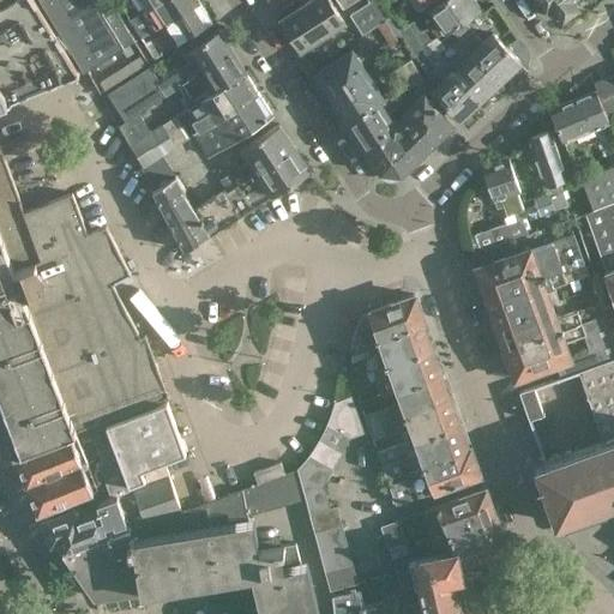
[(0,102),(82,71),(37,0),(0,0),(0,413),(16,457),(169,396),(146,333),(142,336),(114,283),(132,274),(107,226),(89,233),(73,192),(25,210),(0,143),(0,102)]
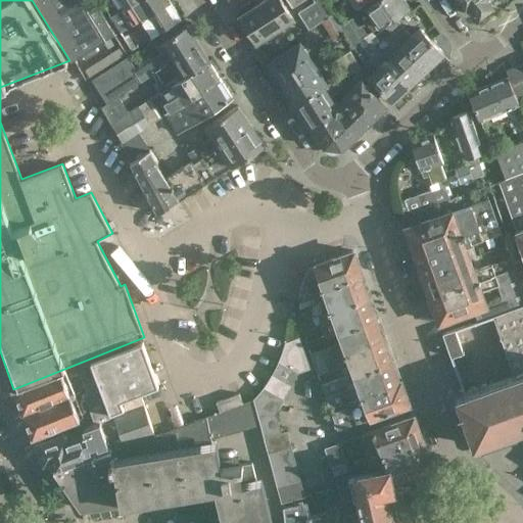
[(115,44),(111,37),(114,35),(94,0),(35,0),(73,60),(83,54),(87,59),(99,51),(96,46),(104,41),(108,48),(115,44)]
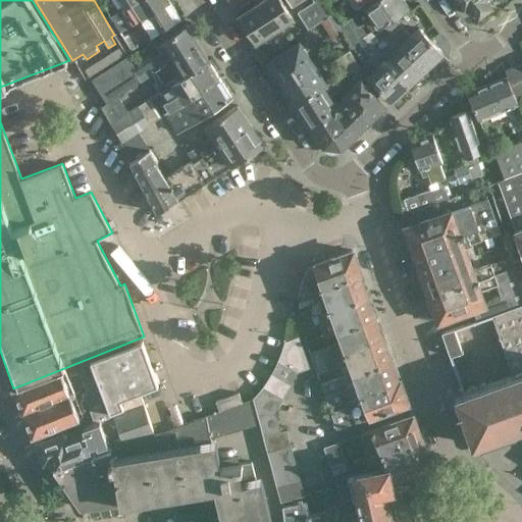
[(122,31),(134,23),(170,0),(138,0),(132,4),(131,3),(123,8),(128,15),(117,22),(122,31)]
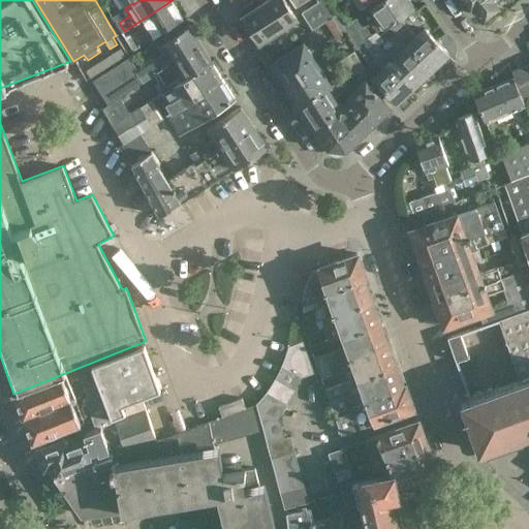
[(184,17),(173,0),(135,24),(146,40),(184,17)]
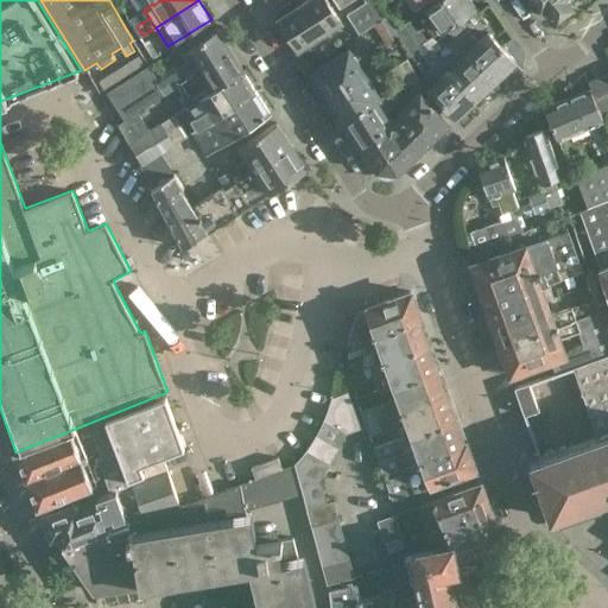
[(328,0),(308,0),(279,18),(299,49),(342,21),(328,0)]
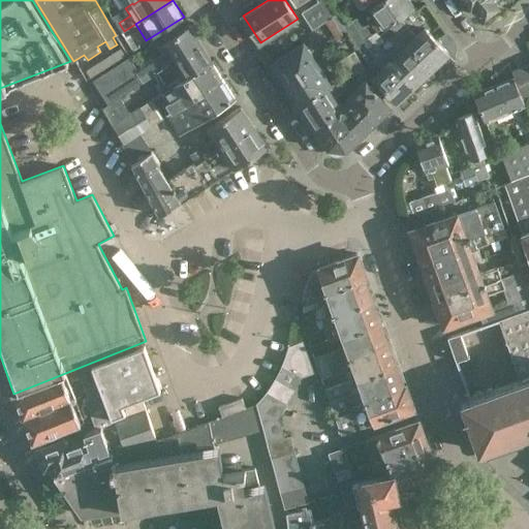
[(291,0),(296,7),(307,0),(317,0),(318,1),(302,12),(313,30),(325,22),(333,17),(337,14),(328,0),(291,0)]
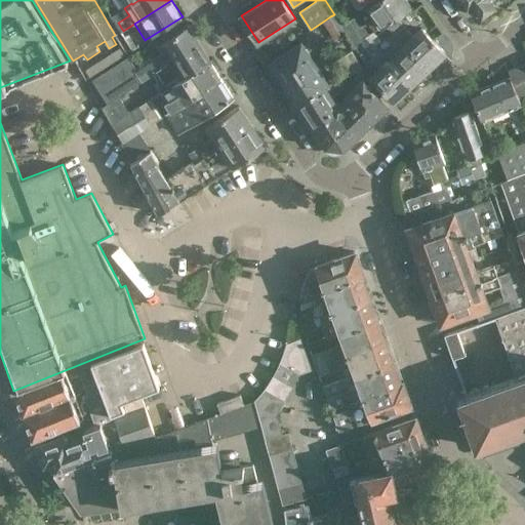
[(335,13),(340,8),(335,0),(328,0),(327,1),(335,13)]
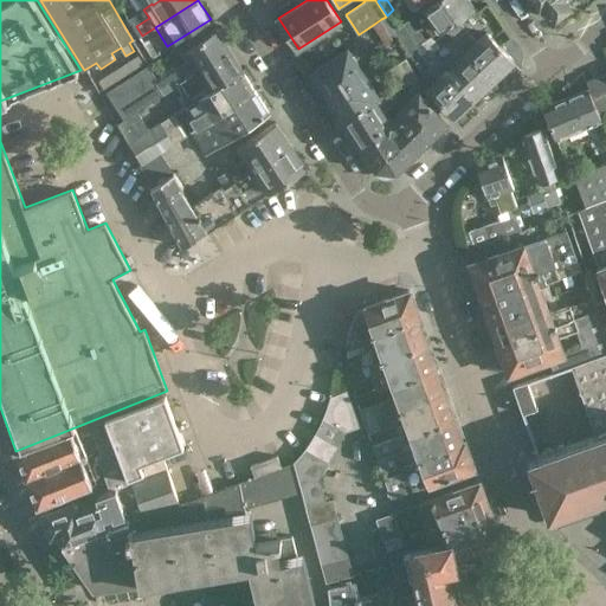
[(406,0),(414,11),(421,5),(427,0),(406,0)]
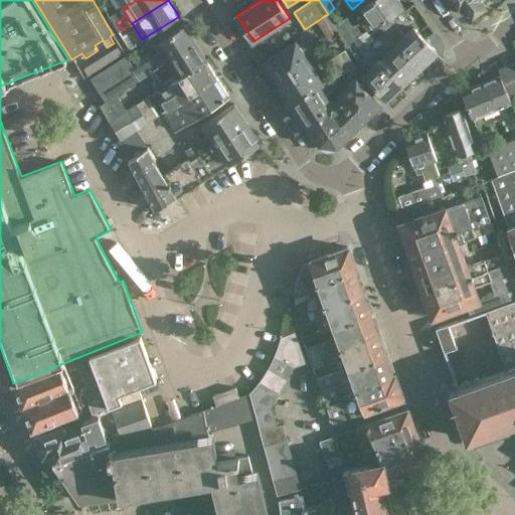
[(373,27),(402,6),(397,0),(370,0),(359,9),(373,27)]
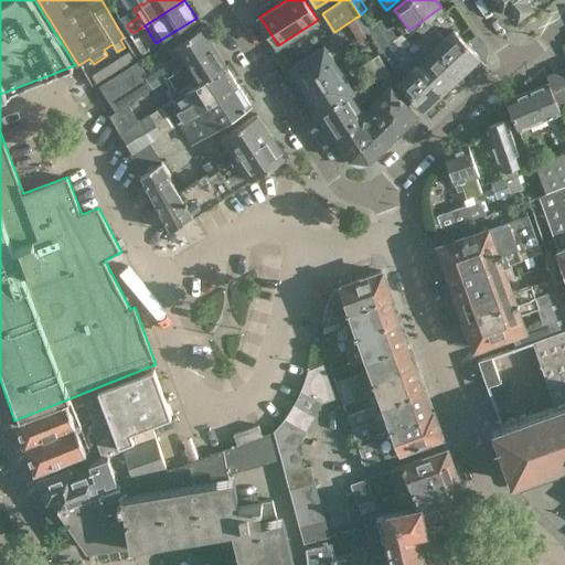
[(509,0),(502,6),(509,16),(520,16),(533,6),(532,4),(539,0),(509,0)]
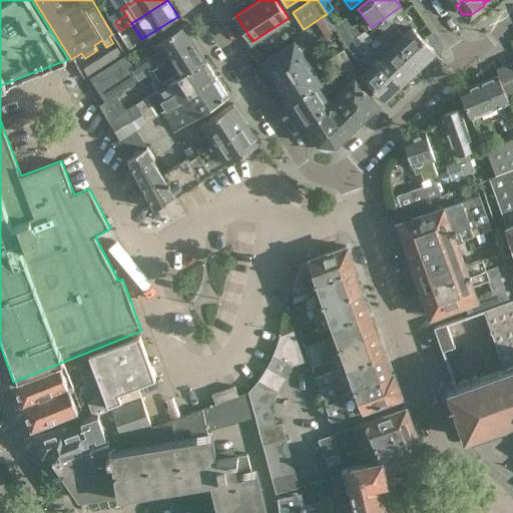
[(333,8),(328,13),(335,23),(341,19),(342,20),(349,15),(345,9),(339,13),(334,7),(333,8)]
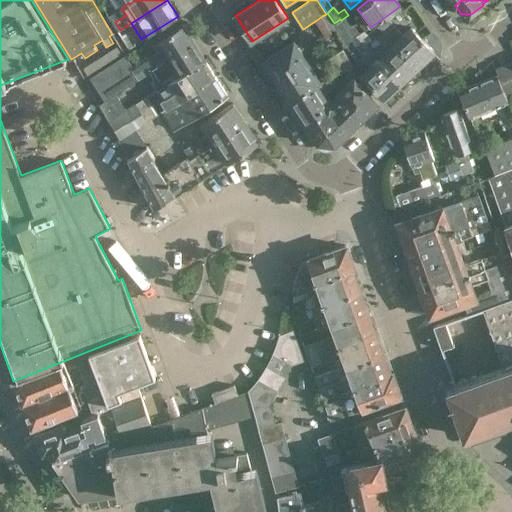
[(327,13),(326,14),(322,16),(331,32),(335,30),(332,25),(334,23),(327,13)]
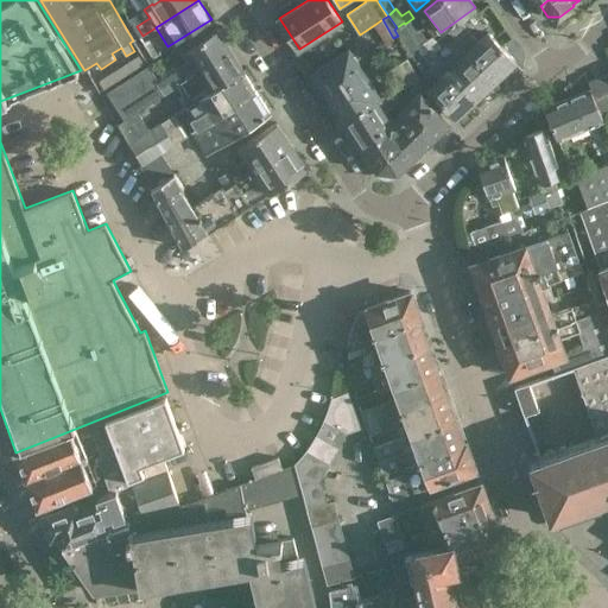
[(382,19),(374,25),(387,45),(396,40),(393,38),(382,19)]
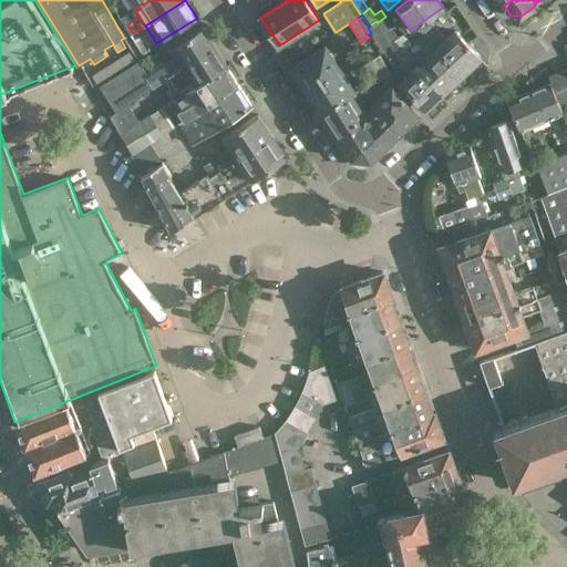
[(377,21),(370,26),(368,28),(371,33),(382,50),(391,44),(378,22),(377,21)]
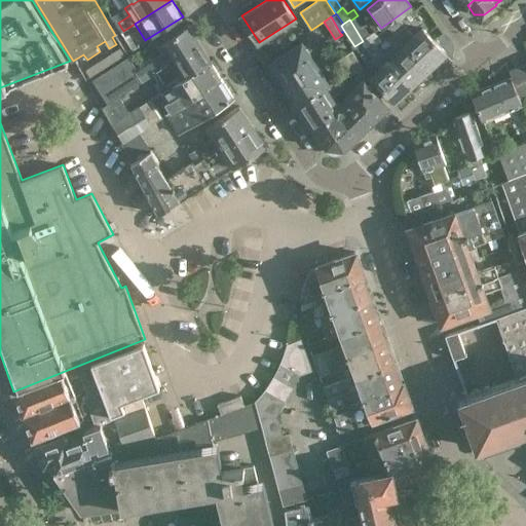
[(407,44),(430,68),(447,52),(423,28),(413,37),(399,23),(388,29),(405,46),(407,44)]
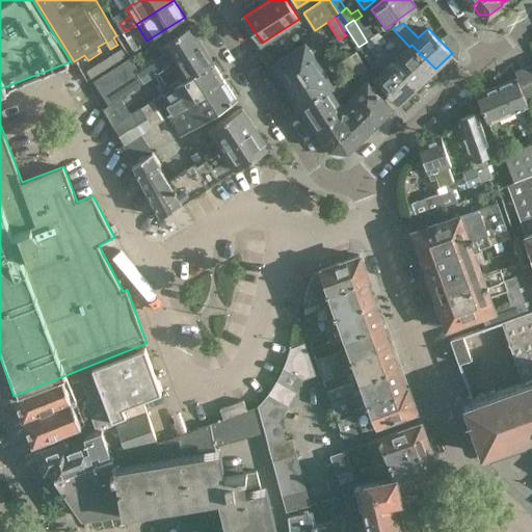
[(156,72),(202,43),(190,24),(160,44),(164,51),(149,60),(156,72)]
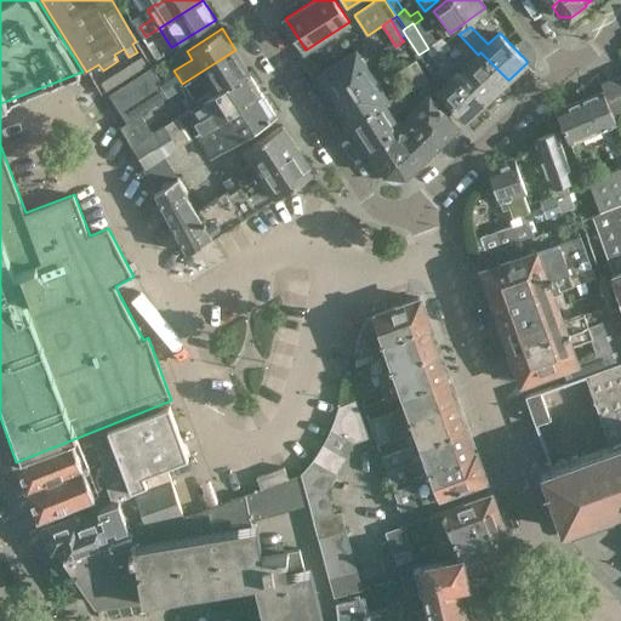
[(433,46),(444,57),(453,50),(443,39),(433,46)]
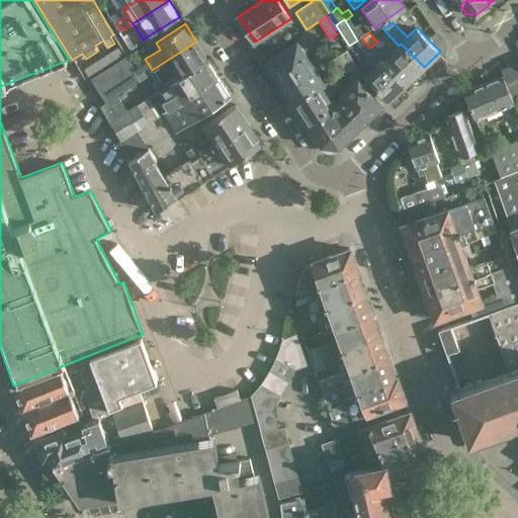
[(281,81),(313,61),(299,40),(268,60),(281,81)]
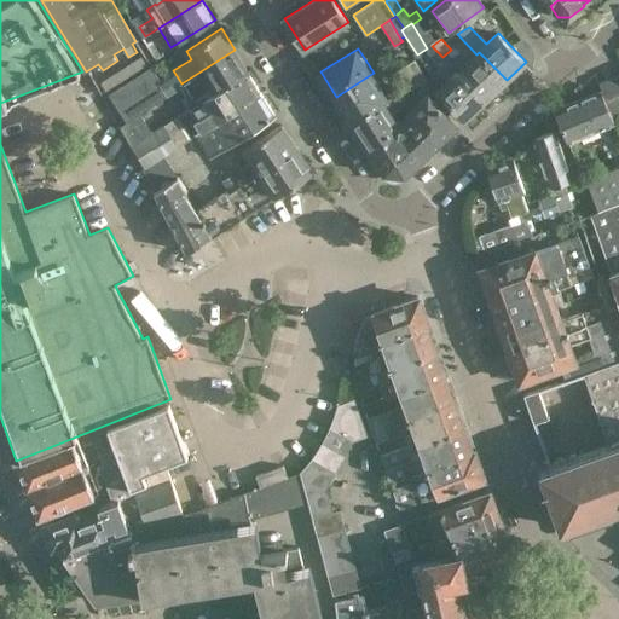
[(213,93),(248,71),(235,50),(181,84),(189,94),(183,98),(189,106),(212,92),(213,93)]
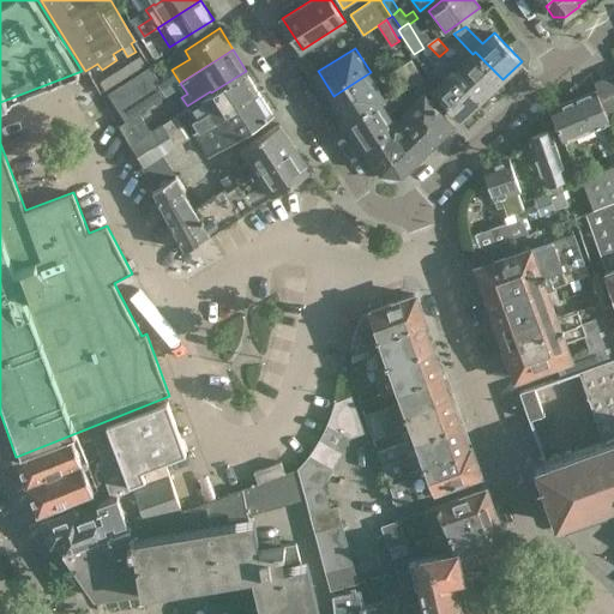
[(482,98),(503,79),(475,52),(473,54),(455,70),(482,98)]
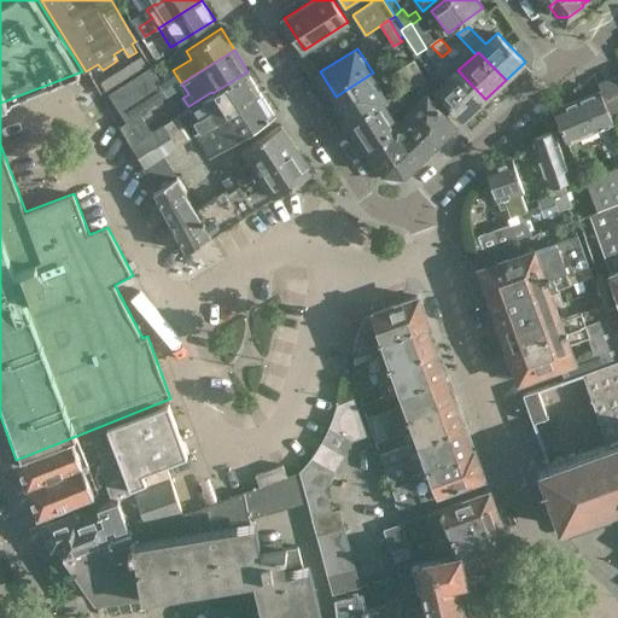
[(412,81),(421,73),(414,59),(408,64),(407,79),(412,81)]
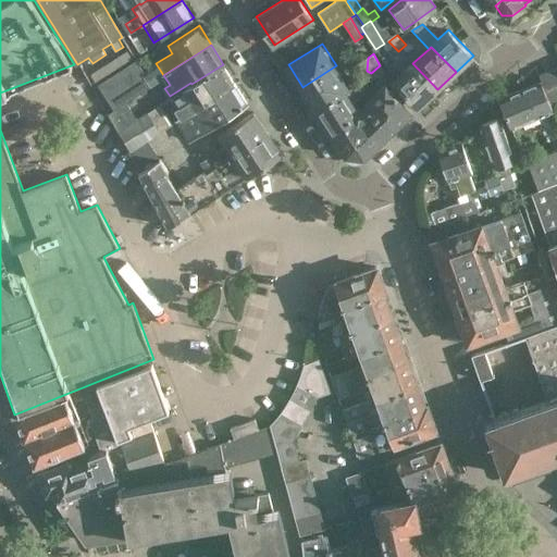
[(437,89),(412,63),(411,65),(404,57),(396,63),(404,72),(394,82),(419,108),(437,89)]
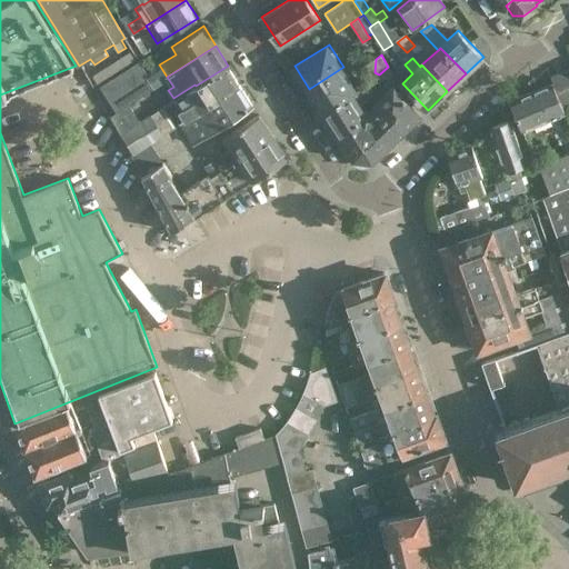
[(369,77),(375,72),(376,59),(363,66),(369,77)]
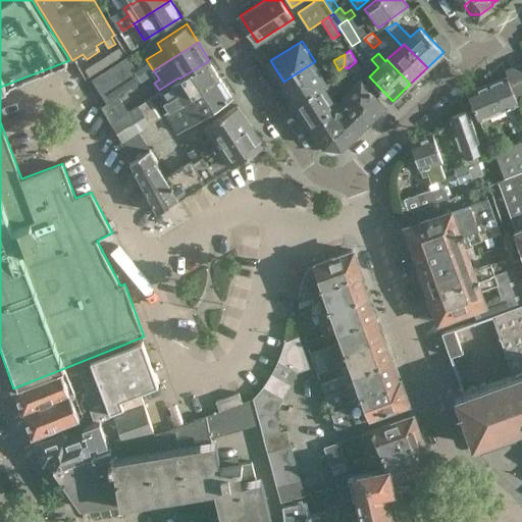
[(108,102),(119,96),(143,81),(127,57),(93,80),(108,102)]
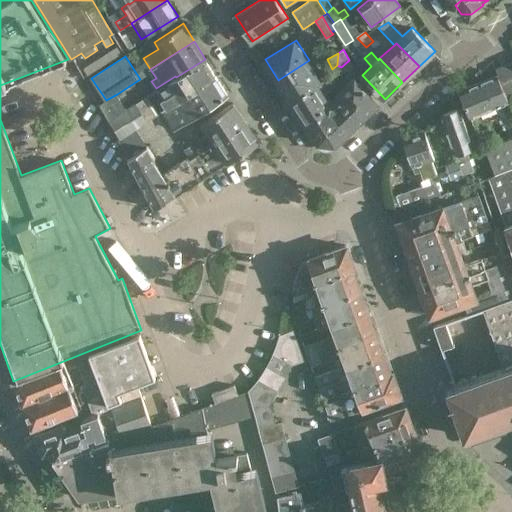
[(165,108),(216,76),(205,59),(176,77),(175,76),(156,88),(162,98),(160,100),(165,108)]
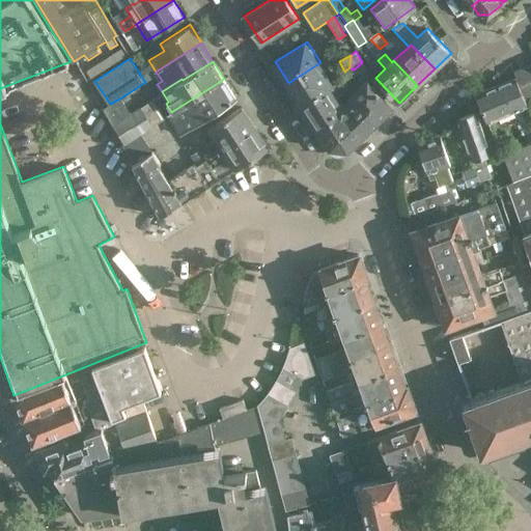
[(334,84),(320,62),(288,83),(301,104),(334,84)]
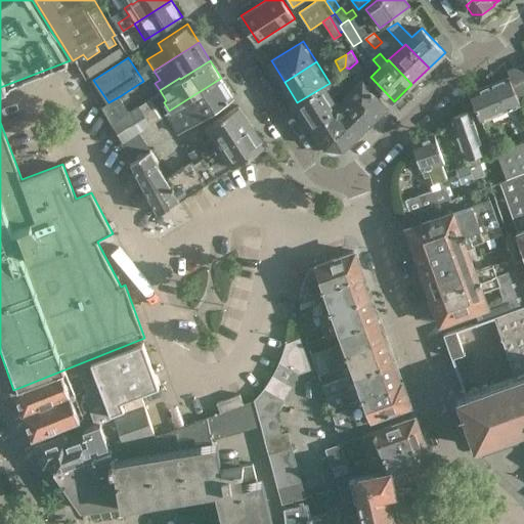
[(357,61),(349,69),(352,73),(361,67),(357,61)]
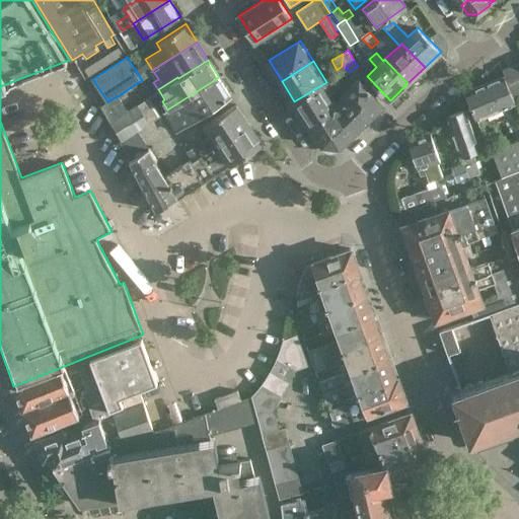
[(518,68),(505,75),(514,94),(518,92),(518,68)]
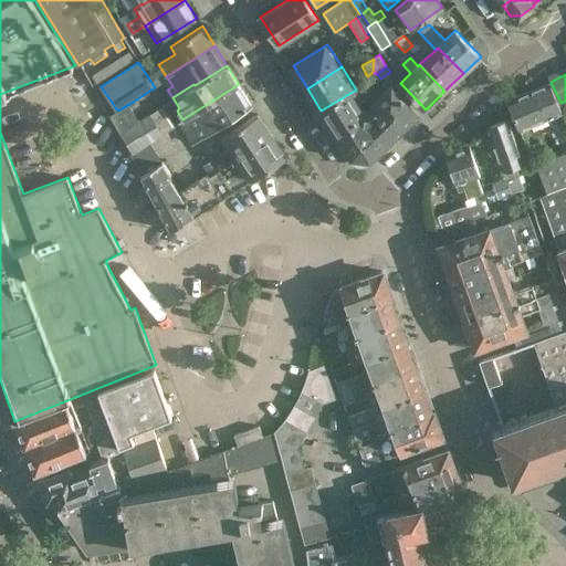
[(366,80),(356,90),(321,111),(337,136),(354,126),(354,122),(360,117),(358,113),(363,109),(358,103),(374,93),(366,80)]
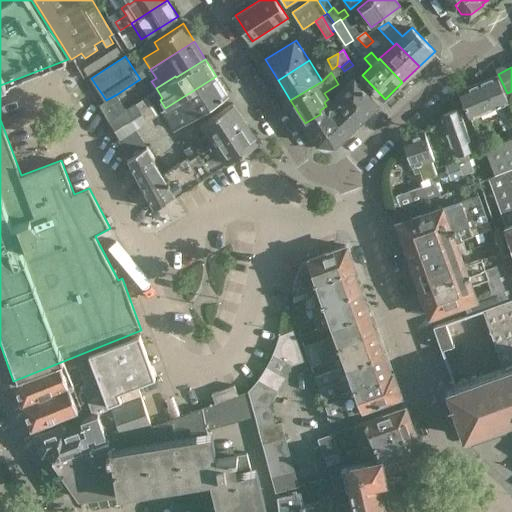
[(470,118),(496,107),(509,101),(497,74),(483,80),(484,81),(459,91),(470,118)]
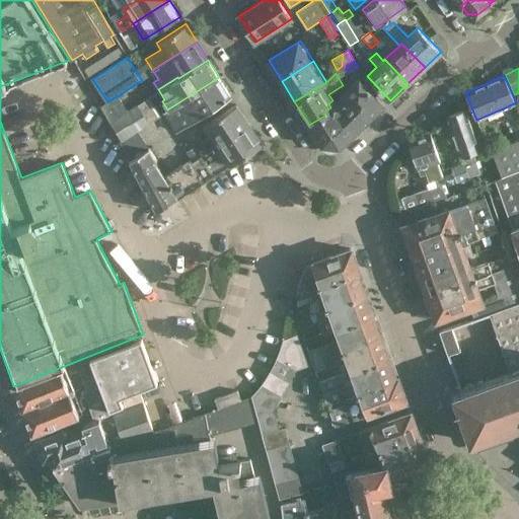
[(219,77),(167,109),(164,110),(176,129),(230,95),(219,77)]
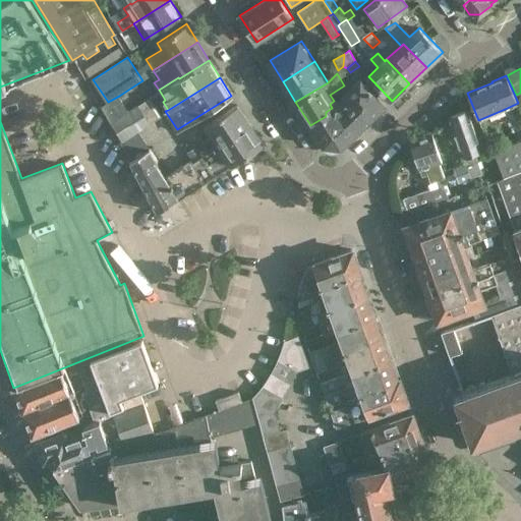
[(386,106),(359,77),(341,95),(367,123),(386,106)]
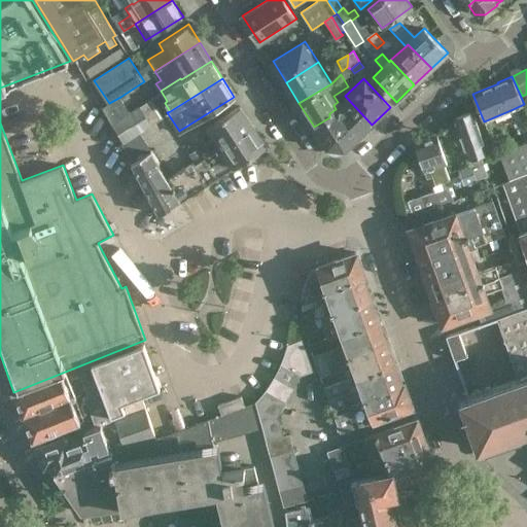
[(340,104),(338,102),(334,105),(336,109),(329,113),(329,117),(314,127),(327,148),(345,150),(372,125),(345,96),(344,97),(347,101),(343,105),(340,104)]
